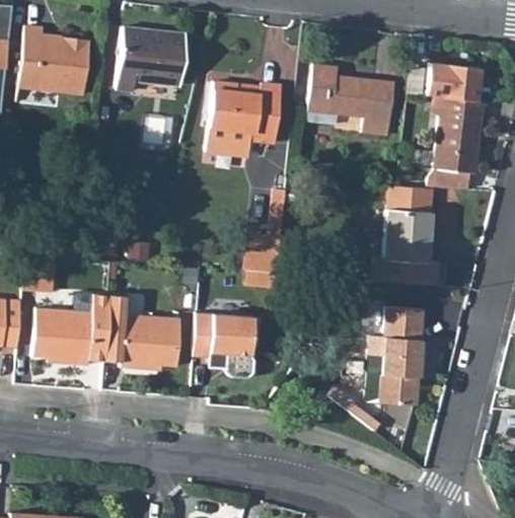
[(0,117),(2,118),(4,85),(13,5),(0,4),(0,117)]
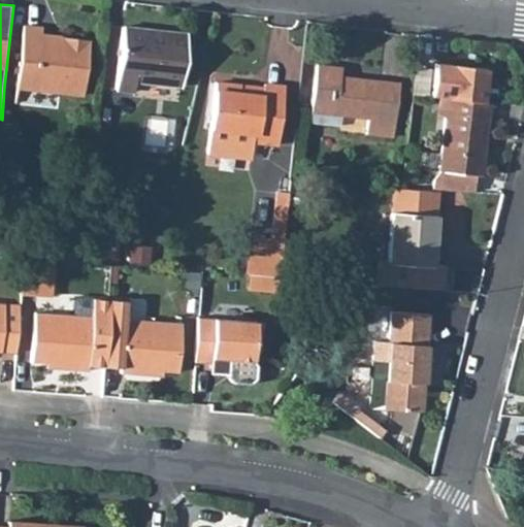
[(20,88),(86,96),(93,40),(65,37),(64,43),(44,41),(44,35),(45,29),(27,27),(20,88)]
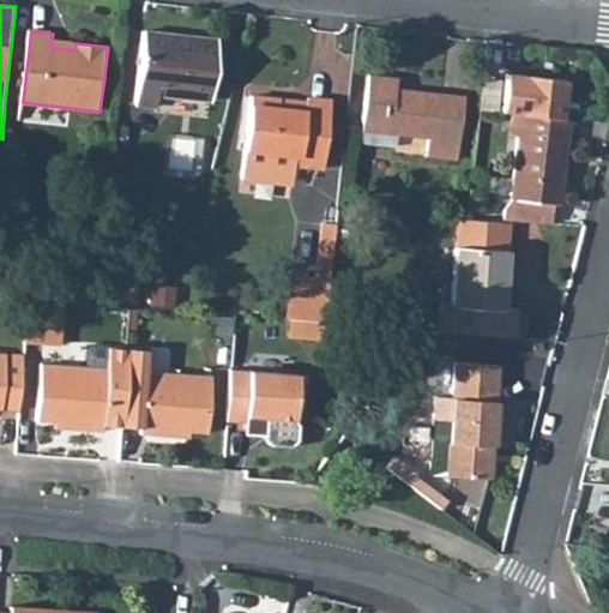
[(213,101),(221,41),(146,31),(138,104),(160,107),(161,95),(213,101)]
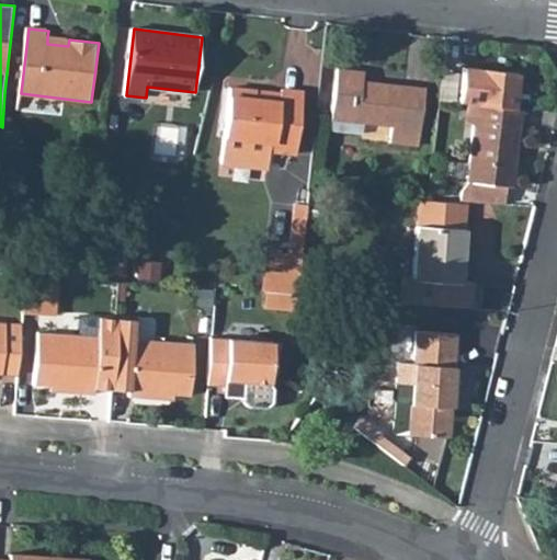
[(366,72),(340,69),(333,120),(366,124),(394,127),(393,144),(420,147),(428,89),(372,82),(372,87),(364,86),(366,72)]
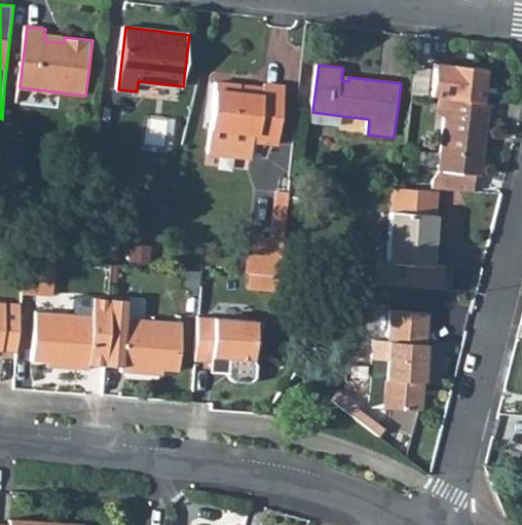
[(449,100),(485,103),(488,70),(437,65),(434,98),(442,99),(449,100)]
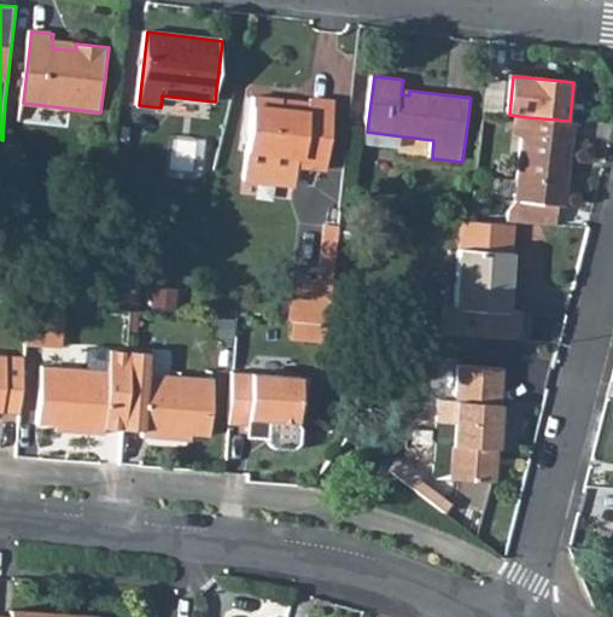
[(297,186),(299,166),(328,169),(337,102),(313,99),(311,108),(285,105),(285,100),(256,97),(246,180),(297,186)]
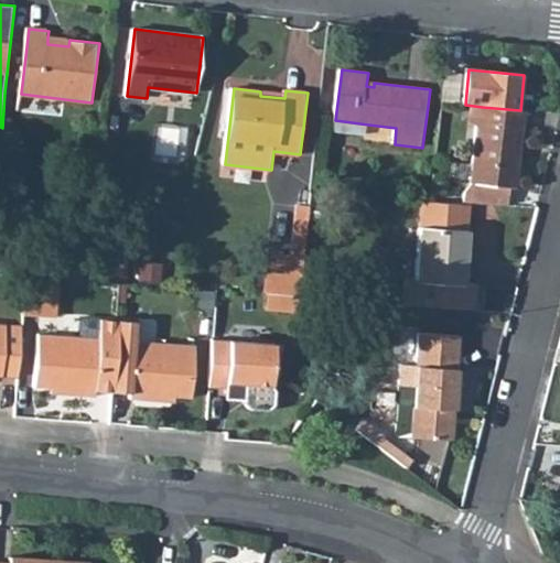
[(29,96),(27,108),(60,111),(61,99),(29,96)]
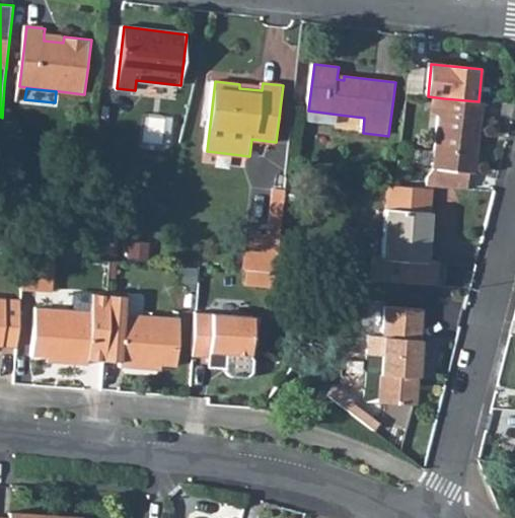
[(443,98),(436,97),(434,114),(441,115),(443,98)]
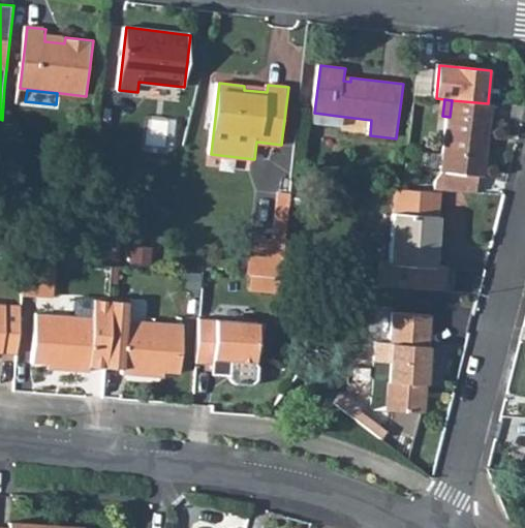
[(485,176),(493,103),(488,103),(452,100),(450,117),(443,172),(436,179),(436,189),(441,190),(477,192),(480,176),(485,176)]
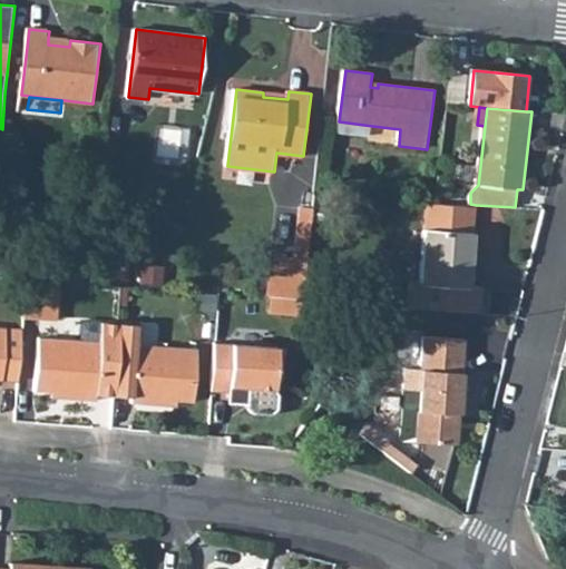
[(372,126),(339,121),(338,133),(370,137),(372,126)]
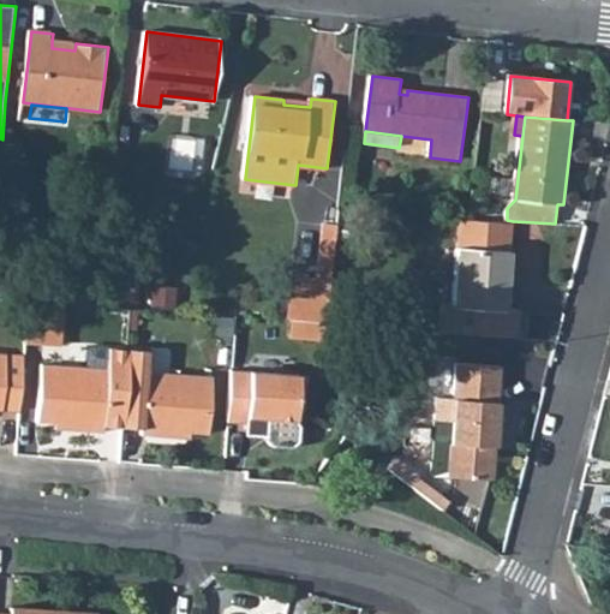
[(507,220),(464,218),(460,249),(510,252),(513,221),(507,220)]
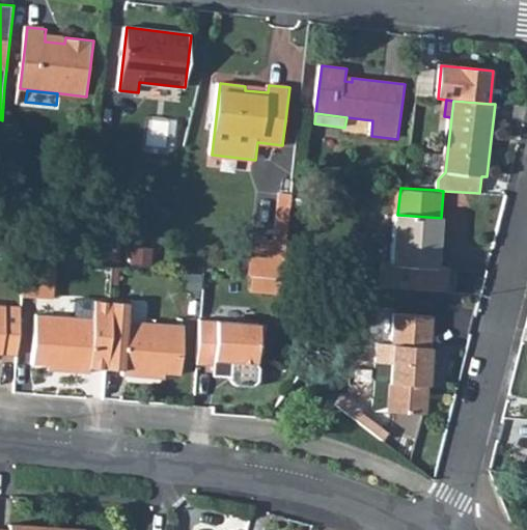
[(449,268),(438,267),(438,261),(441,218),(397,215),(394,263),(384,262),(383,286),(448,293),(449,268)]
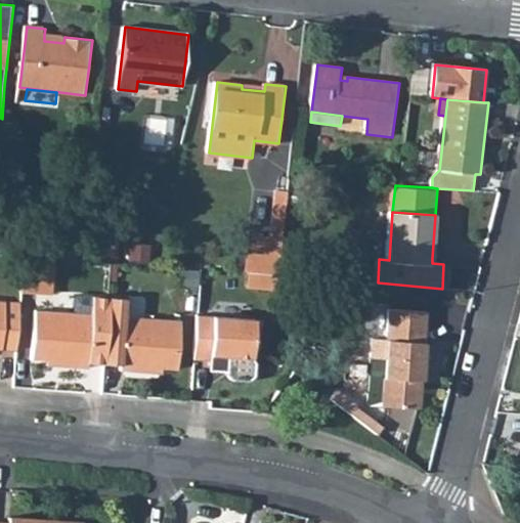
[(279,275),(284,241),(254,238),(250,273),(254,273),(279,275)]
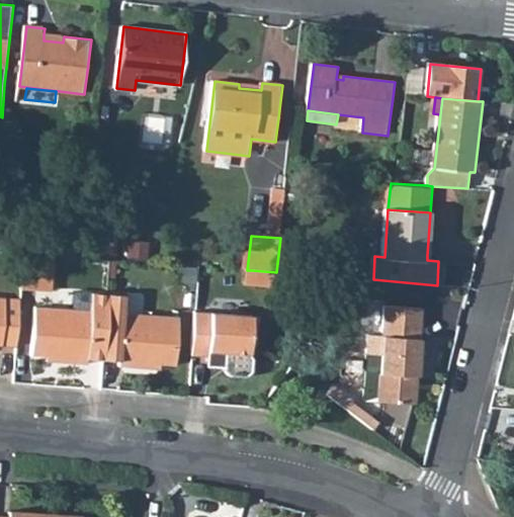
[(54,291),(56,256),(25,254),(23,288),(54,291)]
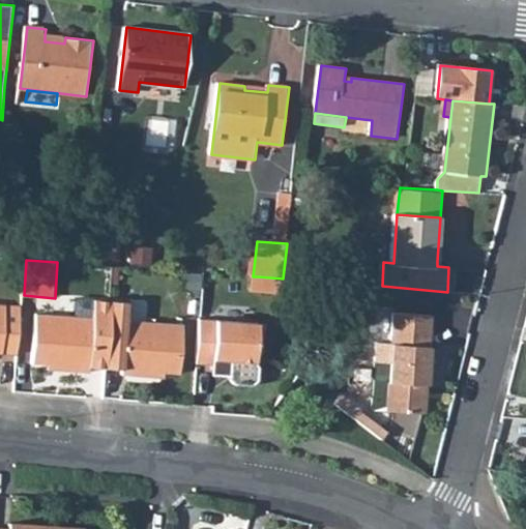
[(283,278),(257,276),(256,293),(282,295),(283,278)]
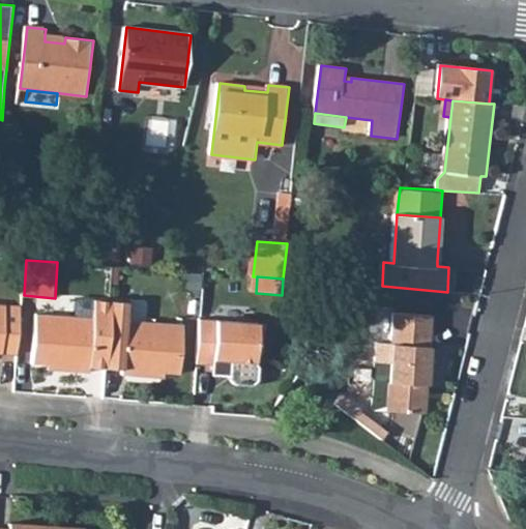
[(95,300),(77,299),(76,317),(94,318),(95,300)]
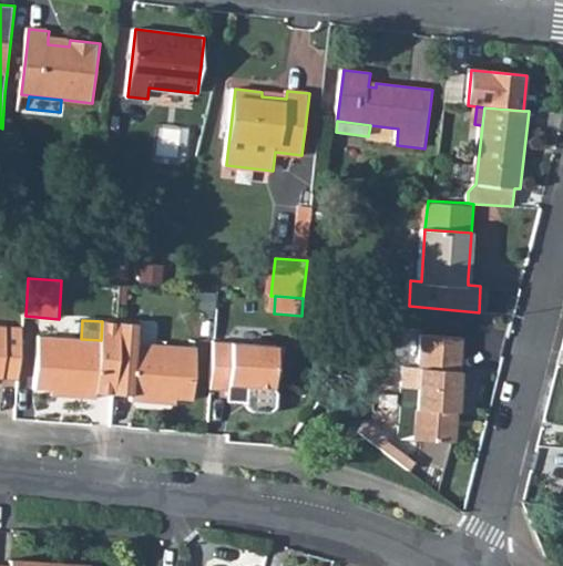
[(98,393),(115,394),(121,322),(102,321),(101,340),(81,339),(40,337),(37,389),(64,391),(64,397),(98,399),(98,393)]
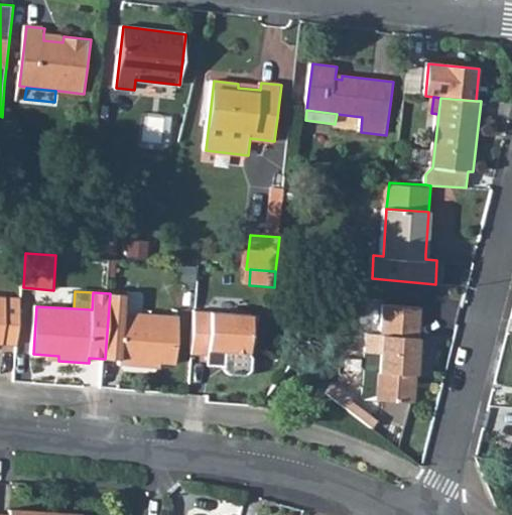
[(105,359),(121,360),(120,365),(151,367),(151,363),(161,363),(177,364),(180,316),(125,312),(127,295),(110,293),(105,359)]
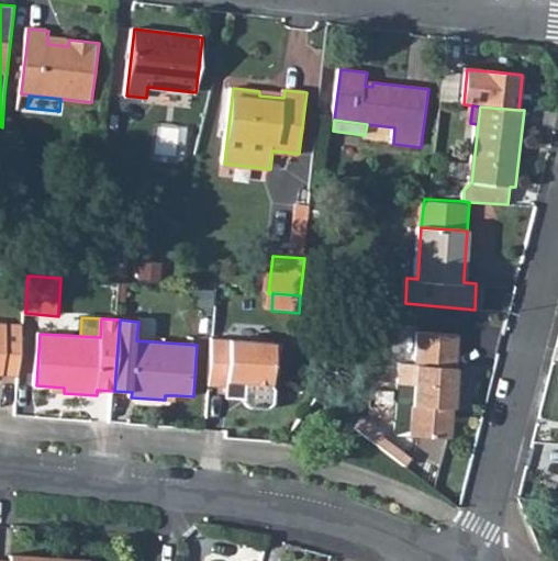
[(0,374),(20,378),(23,334),(8,332),(8,324),(0,323),(0,374)]
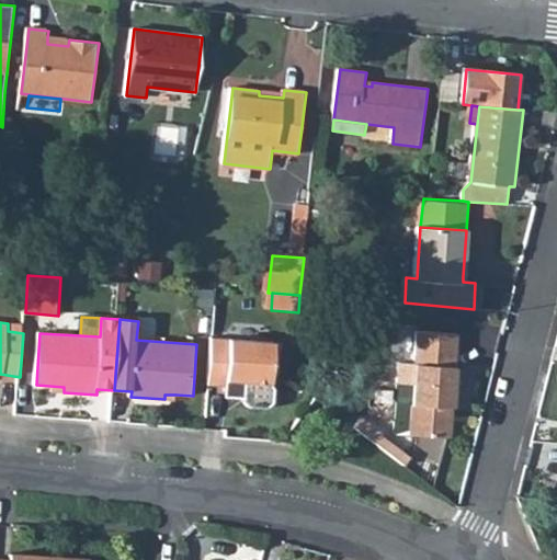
[(24,324),(8,323),(8,331),(23,333),(24,324)]
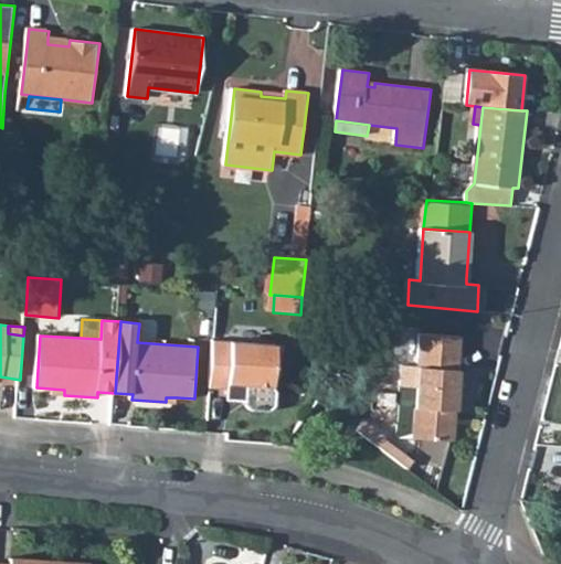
[(422,333),(420,366),(404,365),(403,386),(419,387),(416,407),(414,438),(454,442),(462,337),(422,333)]
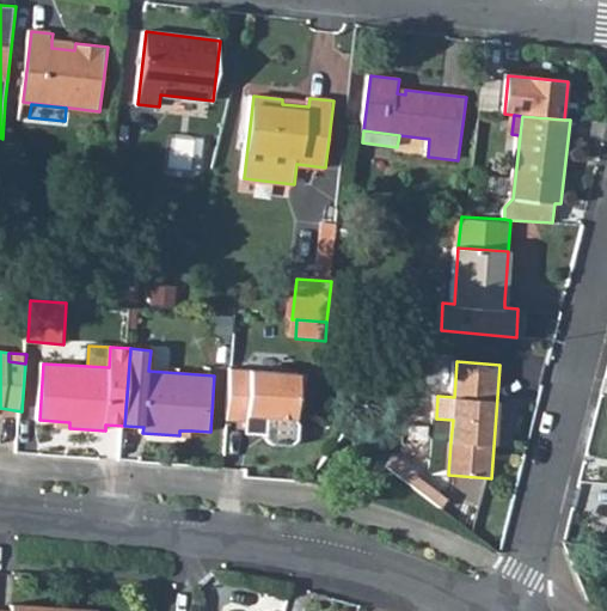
[(301,374),(233,370),(230,420),(247,421),(247,428),(268,429),(268,439),(274,445),(293,446),(300,440),(301,423),(298,420),(301,374)]
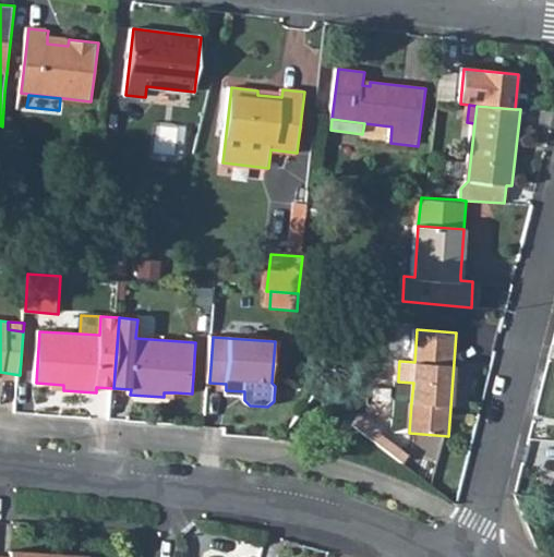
[(413,383),(398,382),(396,401),(411,402),(413,383)]
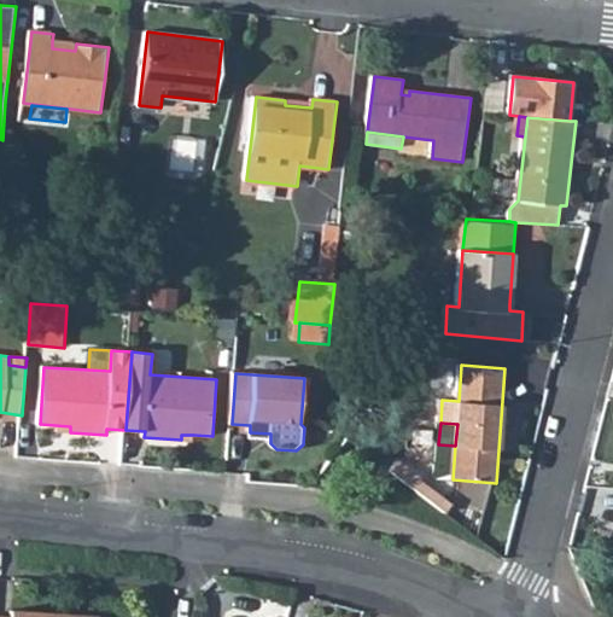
[(389,469),(413,488),(420,478),(421,477),(396,458),(389,469)]
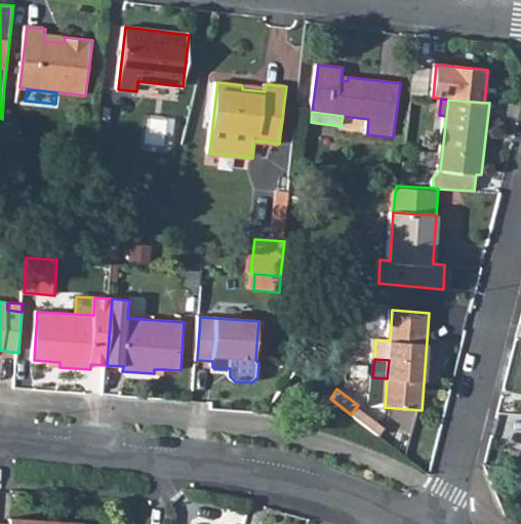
[(357,406),(351,414),(377,434),(384,427),(357,406)]
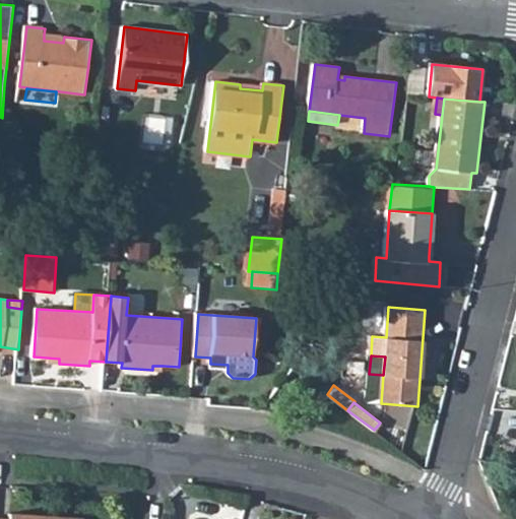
All buildings are outlined.
